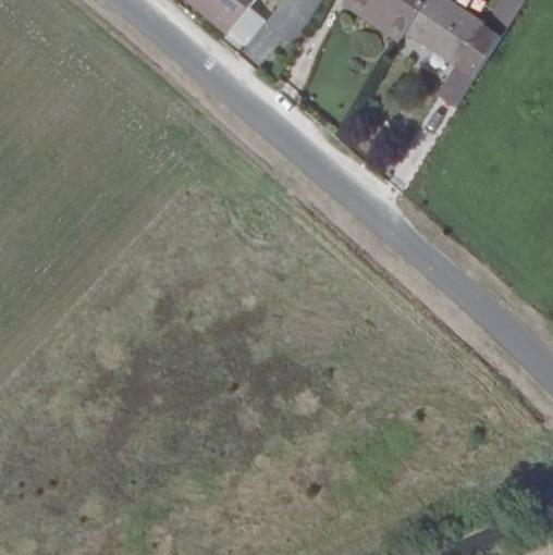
[(207,0),(199,10),(226,33),(252,0),(207,0)]
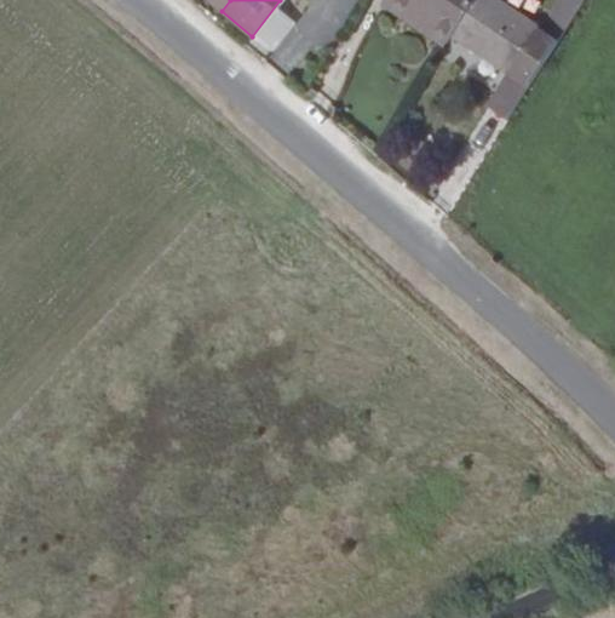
[(384,0),(409,17),(421,0),(384,0)]
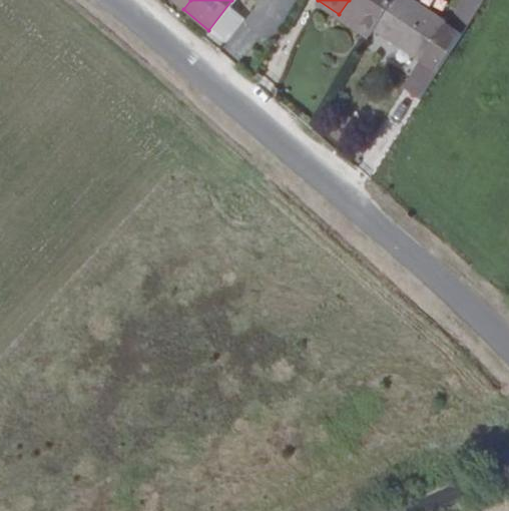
[(356,26),(359,21),(373,29),(377,24),(392,0),(349,0),(339,14),(356,26)]
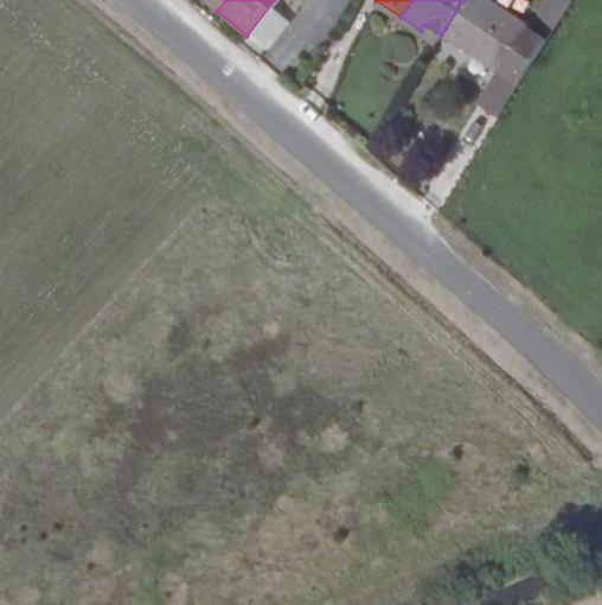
[(525,21),(490,0),(463,0),(446,29),(497,62),(525,21)]
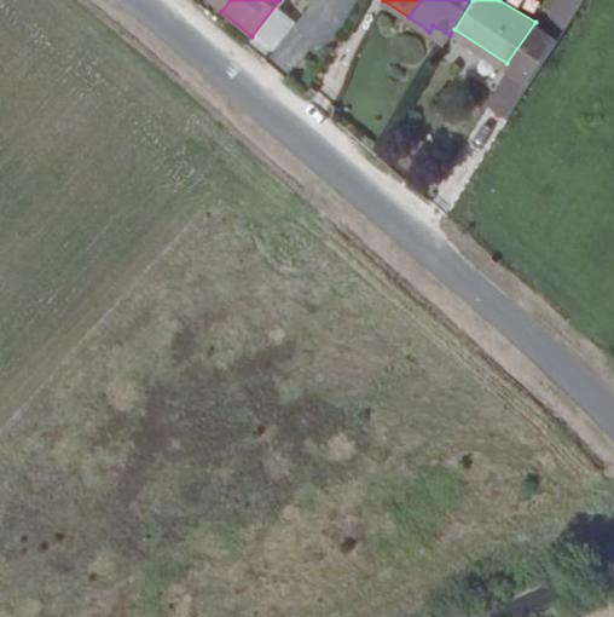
[(502,0),(522,11),(528,0),(502,0)]
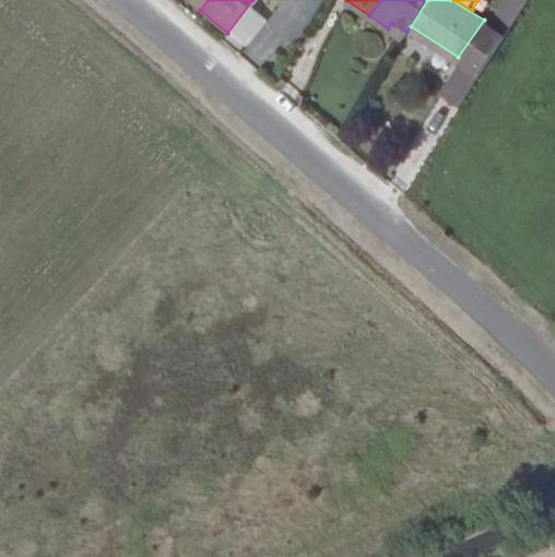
[(505,0),(518,9),(523,0),(505,0)]
